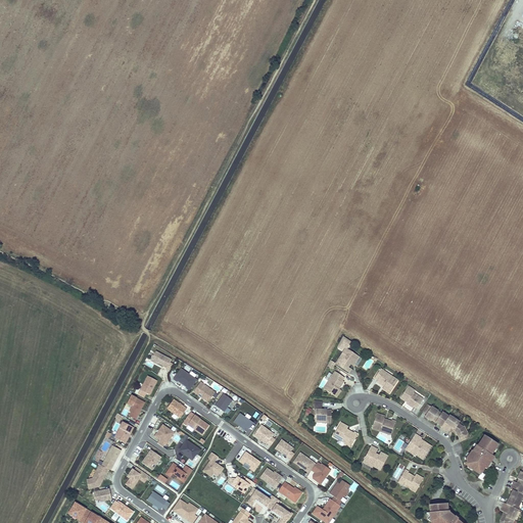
[(360,355),(346,347),(336,364),(348,372),(351,368),(348,366),(351,361),(354,363),(360,355)]
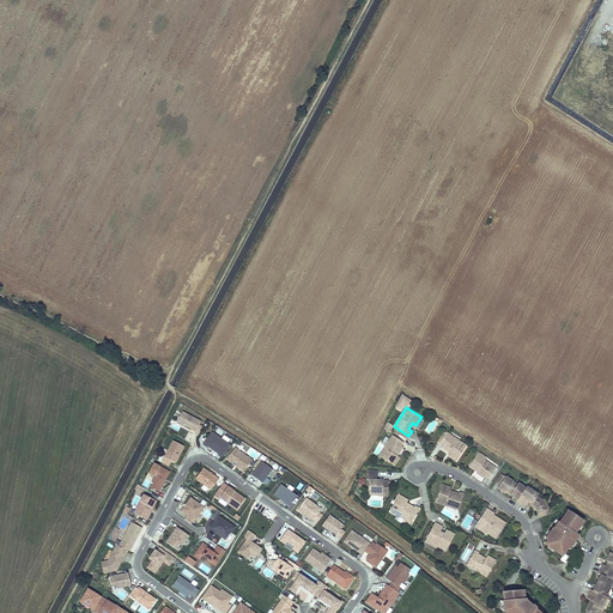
[(194,435),(198,437),(202,429),(199,426),(200,424),(182,413),(177,424),(184,428),(195,434),(194,435)]
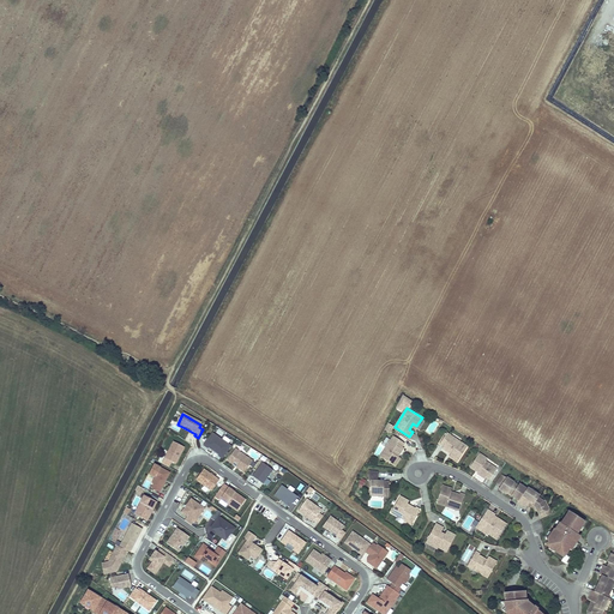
[(389,422),(384,429),(390,433),(393,426),(389,422)]
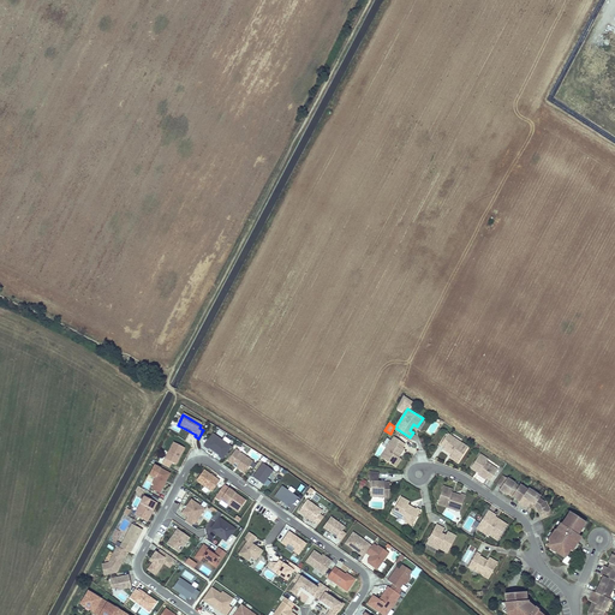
[(452,435),(448,433),(441,443),(445,446),(443,447),(451,452),(452,449),(454,451),(452,453),(451,455),(459,461),(469,447),(455,439),(454,441),(451,437),(452,435)]
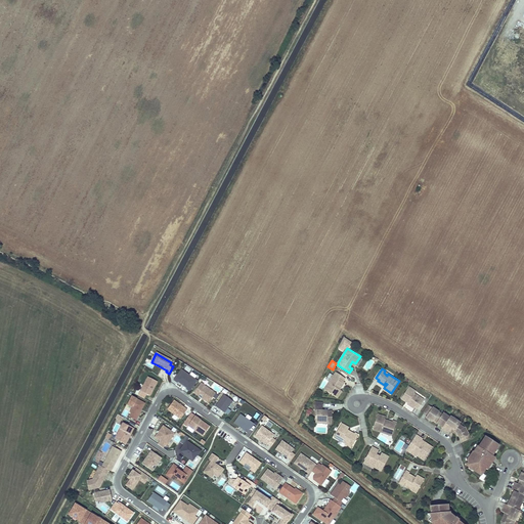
[(198,382),(181,370),(174,381),(177,384),(178,383),(187,389),(186,390),(189,392),(198,382)]
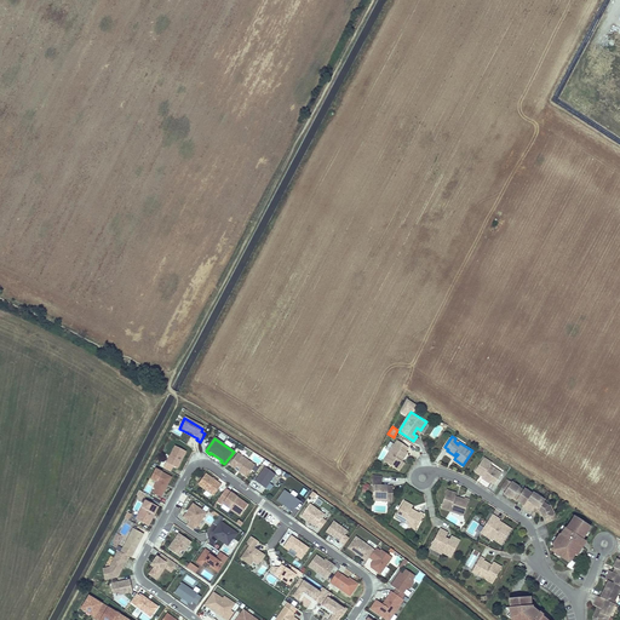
[(408,447),(399,440),(395,443),(397,446),(395,449),(392,448),(384,460),(399,470),(405,461),(402,460),(400,459),(401,457),(403,458),(408,452),(406,451),(408,447)]
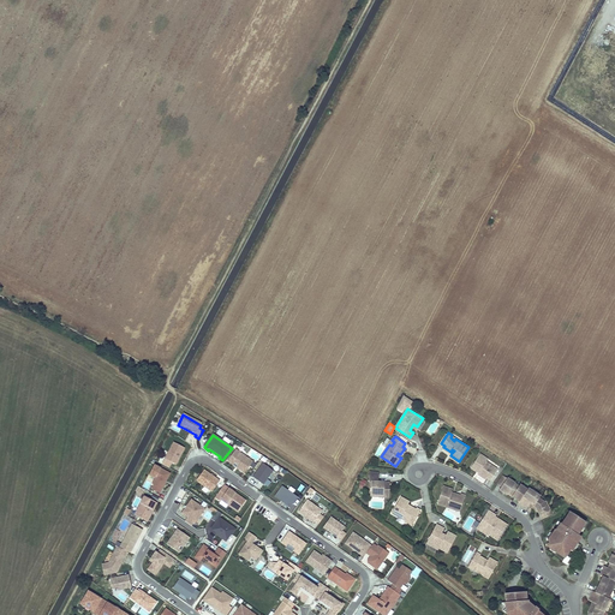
[(166,460),(175,466),(184,449),(174,443),(166,460)]
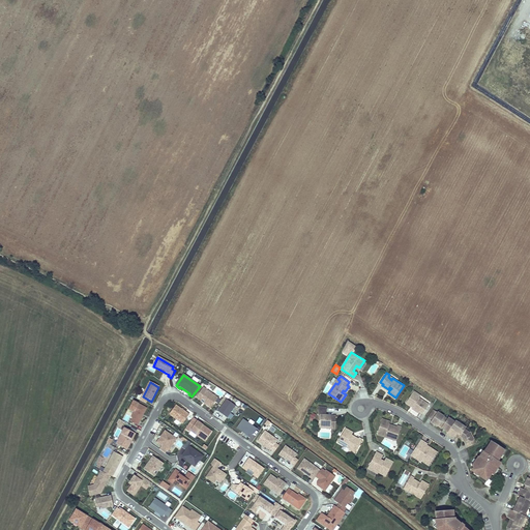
[(196,398),(210,409),(217,399),(203,388),(196,398)]
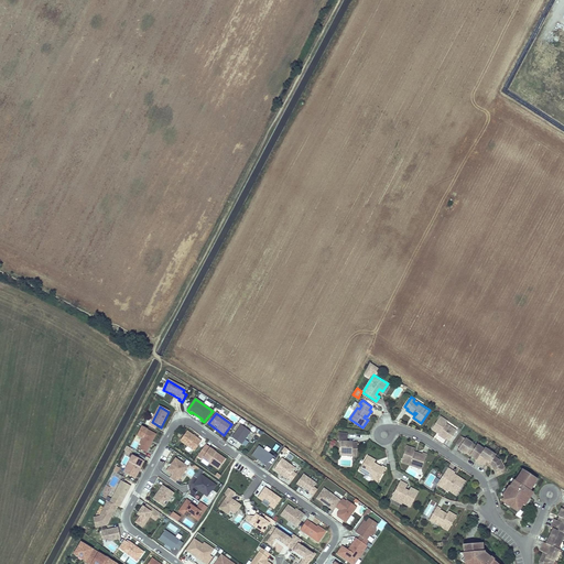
[(448,421),(441,415),(432,427),(437,431),(438,430),(441,431),(440,433),(440,434),(446,438),(447,437),(451,438),(457,430),(454,427),(453,430),(448,427),(449,425),(446,423),(448,421)]
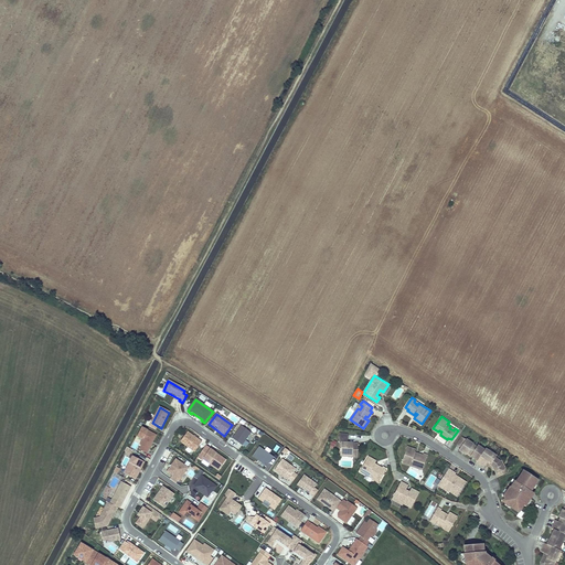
[(147,455),(156,436),(141,428),(137,437),(142,440),(140,446),(141,447),(139,450),(147,455)]
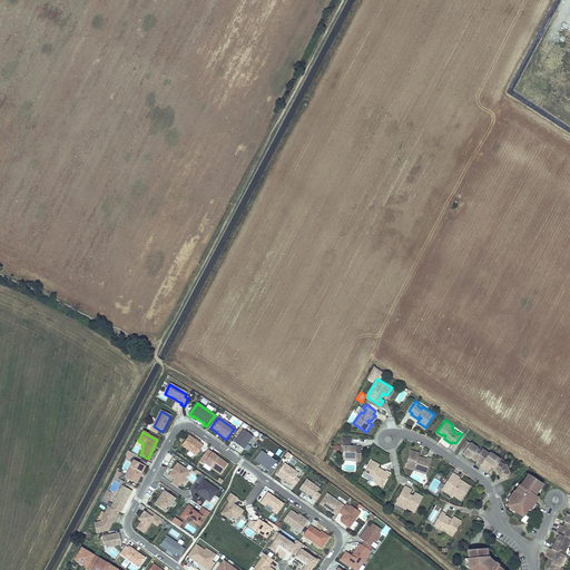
[(242,452),(252,439),(242,433),(233,445),(242,452)]
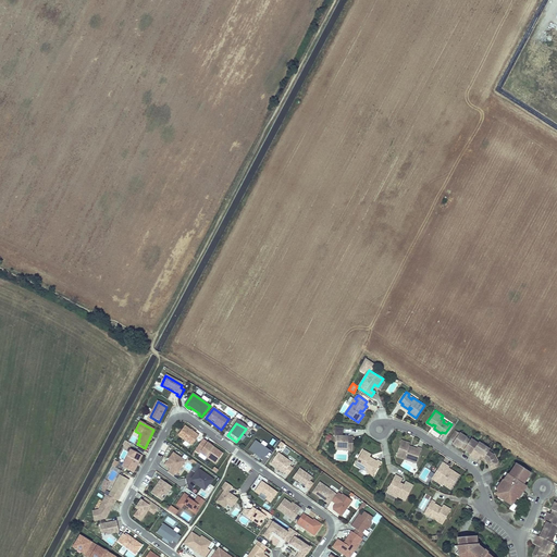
[(200,436),(185,425),(177,437),(192,447),(200,436)]
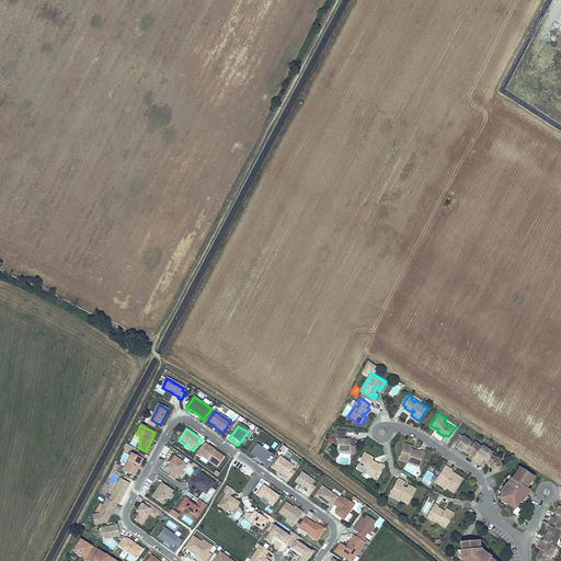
[(346,431),(338,431),(338,439),(340,439),(340,444),(339,450),(345,450),(345,451),(355,453),(356,439),(345,439),(346,431)]
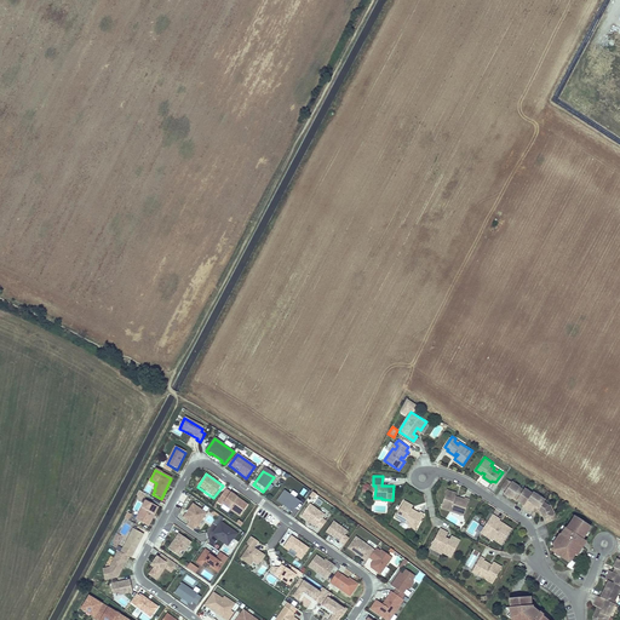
[(520,487),(509,478),(501,488),(506,491),(504,493),(512,499),(512,498),(517,500),(522,492),(518,489),(520,487)]
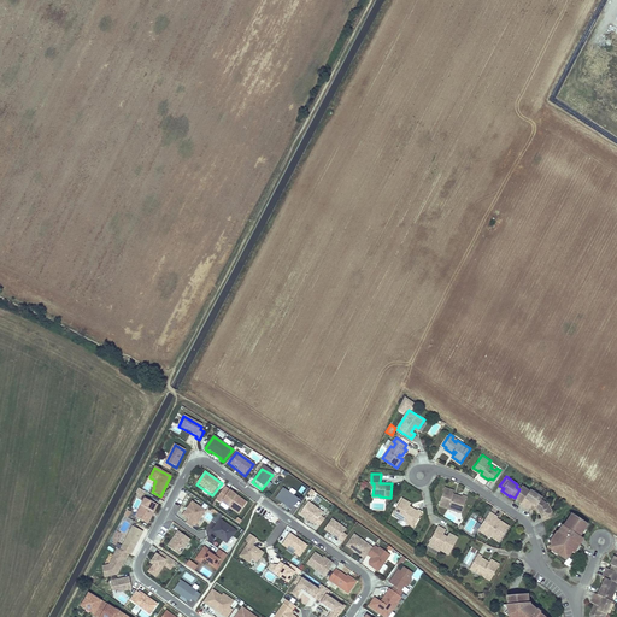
[(530,491),(522,486),(522,487),(519,489),(515,498),(522,503),(519,505),(524,507),(529,500),(526,498),(530,491)]
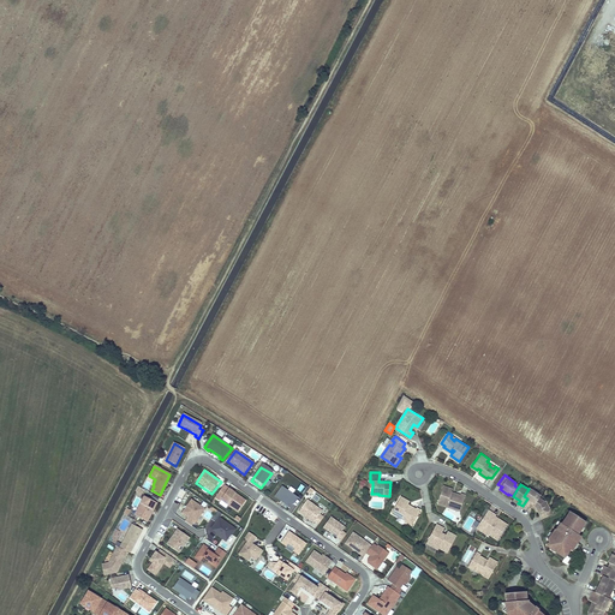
[(298,499),(282,487),(274,497),(290,508),(298,499)]
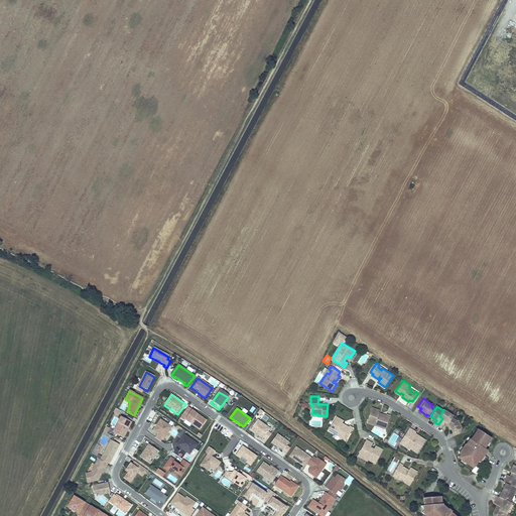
[(379,410),(372,408),(367,422),(380,426),(383,424),(387,425),(390,415),(386,414),(386,415),(383,414),(381,416),(377,415),(378,413),(379,410)]
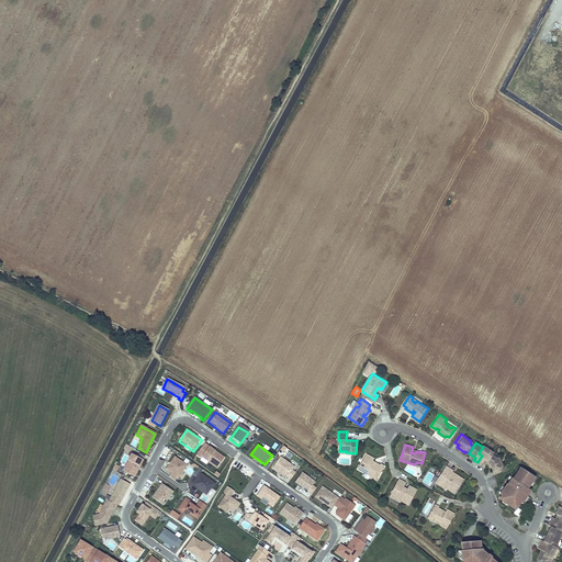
[(217,469),(224,459),(209,447),(208,449),(203,446),(197,456),(201,459),(202,458),(217,469)]
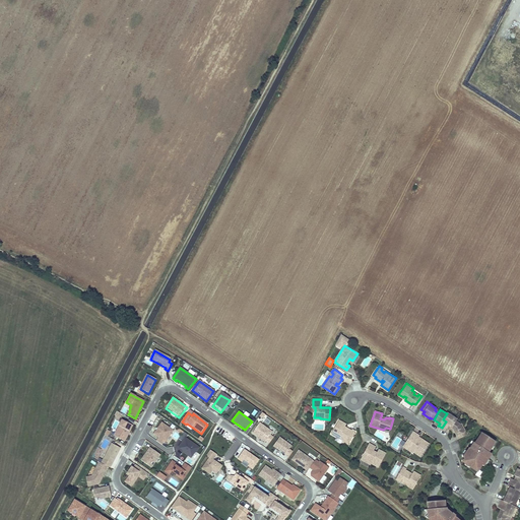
[(457,418),(447,412),(447,413),(443,419),(446,421),(442,428),(445,430),(447,427),(449,425),(452,428),(456,420),(457,418)]
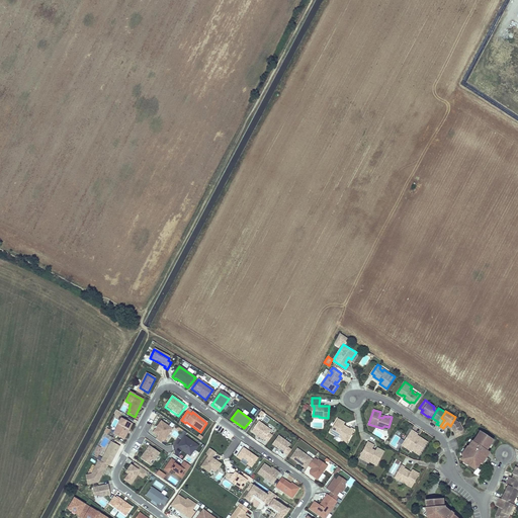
[(123,440),(133,424),(122,418),(113,435),(123,440)]
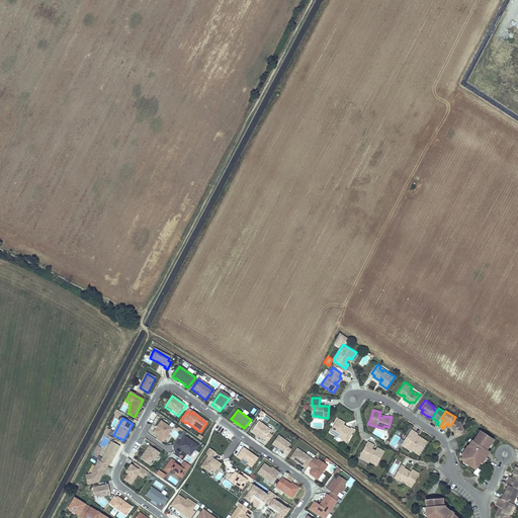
[(344,422),(338,418),(330,431),(342,438),(346,437),(349,439),(354,430),(350,428),(350,429),(347,427),(345,428),(342,426),(343,425),(344,422)]
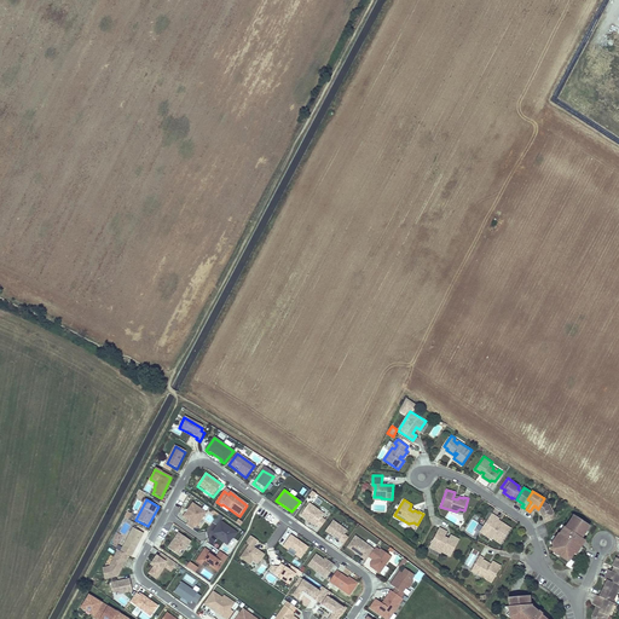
[(547,503),(543,501),(538,509),(542,512),(542,513),(543,515),(547,522),(556,518),(555,513),(553,514),(547,503)]
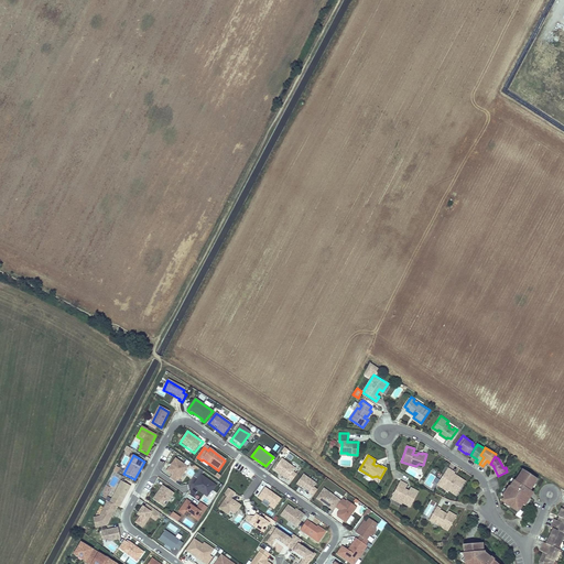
[(175,484),(179,480),(187,468),(175,459),(166,472),(172,476),(170,479),(175,484)]
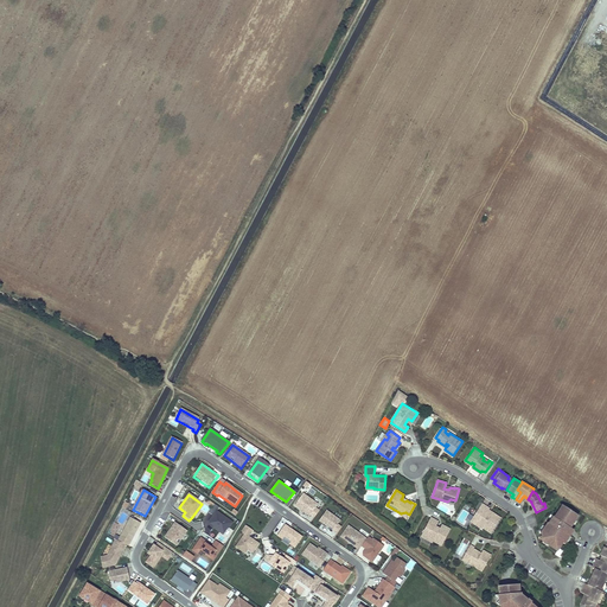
[(311,516),(314,518),(319,511),(315,509),(318,505),(302,494),(294,506),(301,511),(304,512),(310,517),(311,516)]
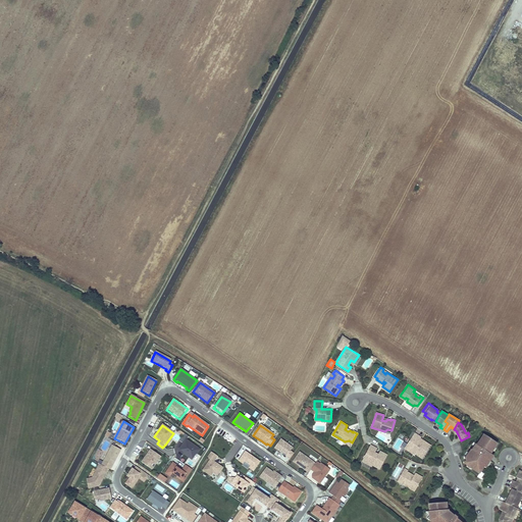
[(421,437),(415,433),(405,448),(415,454),(416,453),(422,458),(430,446),(423,440),(420,446),(417,444),(421,437)]
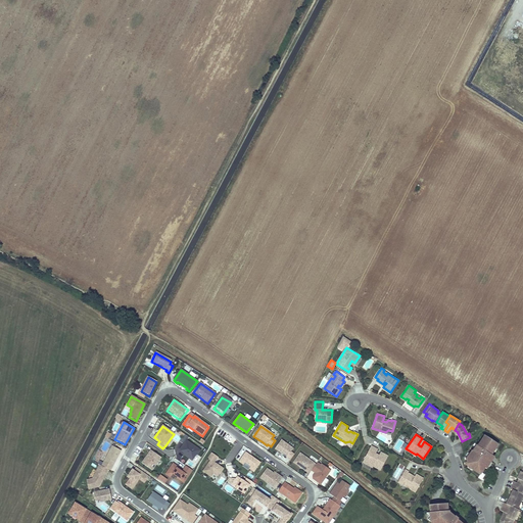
[(185,435),(180,442),(184,445),(180,450),(184,454),(184,456),(192,461),(196,455),(197,456),(200,452),(187,441),(189,438),(185,435)]
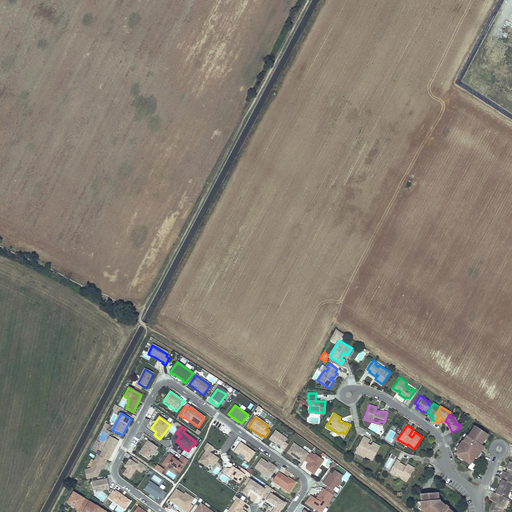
[(487,435),(476,427),(474,431),(471,435),(469,437),(467,435),(463,441),(462,441),(457,448),(460,450),(457,455),(461,458),(469,464),(474,457),(475,458),(479,452),(478,451),(479,450),(478,447),(487,435)]
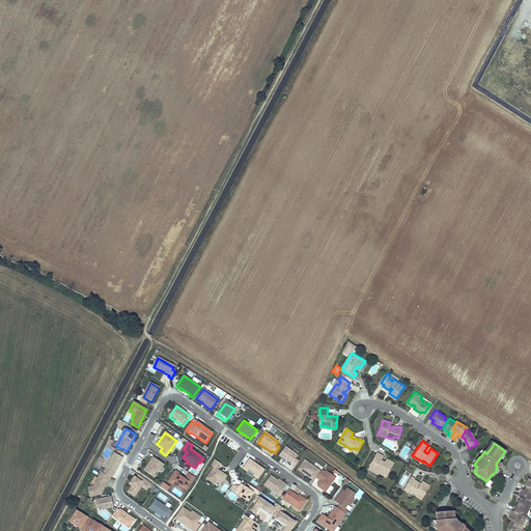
[(279,456),(295,467),(299,462),(296,459),(298,455),(285,447),(279,456)]
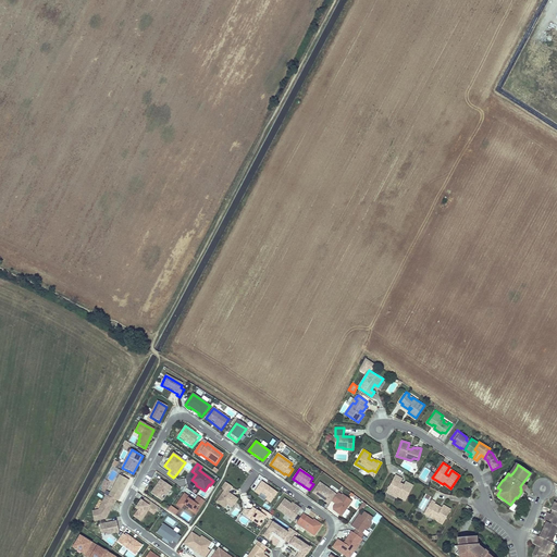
[(403,478),(395,474),(387,490),(392,492),(391,494),(397,497),(398,495),(406,499),(413,485),(405,481),(404,485),(403,486),(398,485),(399,483),(403,478)]
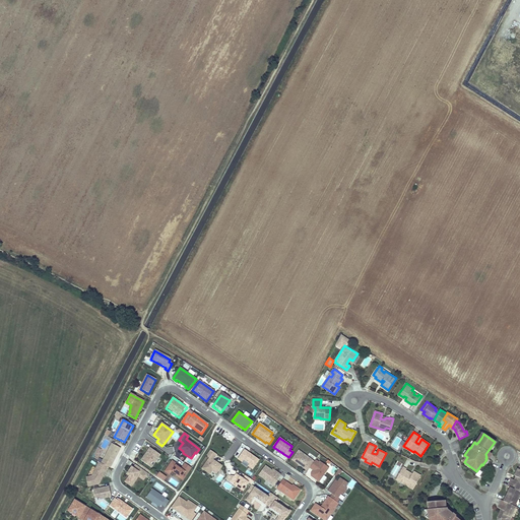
[(104,461),(112,465),(121,449),(112,445),(104,461)]
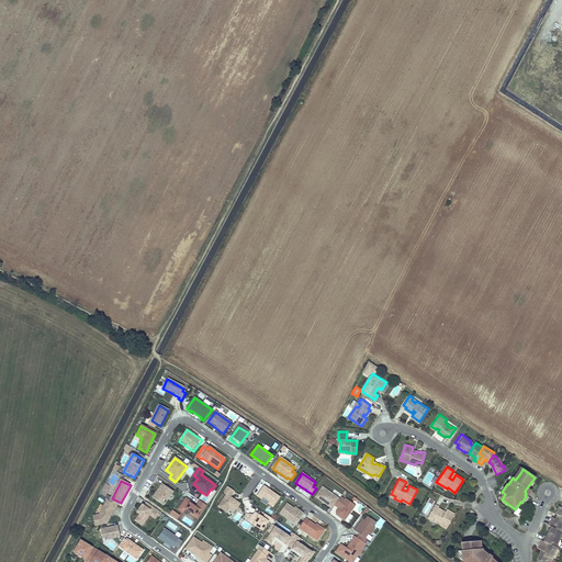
[(175,492),(161,483),(152,497),(165,506),(175,492)]
